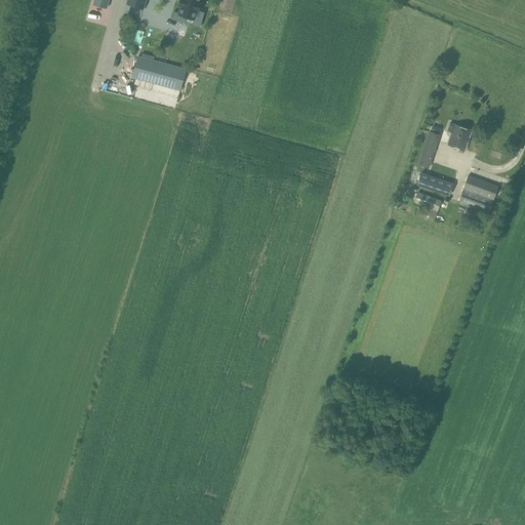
[(147,0),(126,0),(126,4),(145,9),(147,0)]
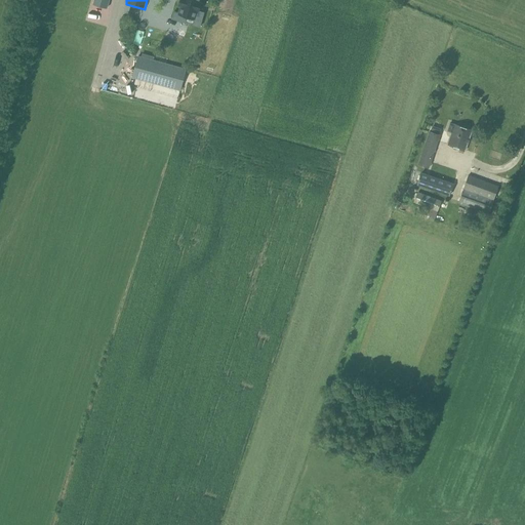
[(148,0),(144,14),(166,21),(171,0),(148,0)]
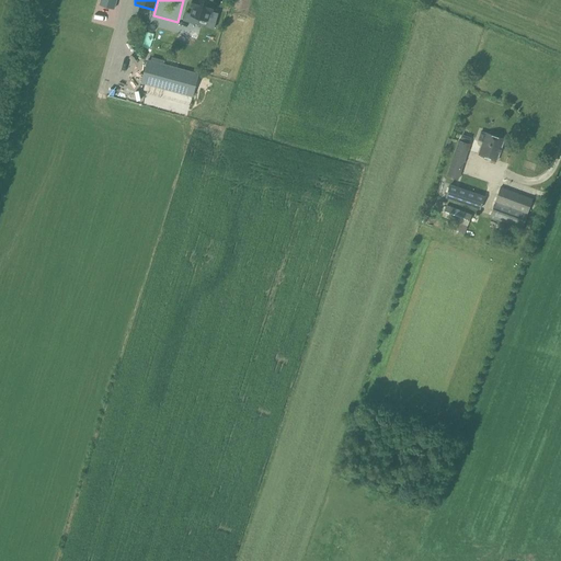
[(216,3),(214,2),(214,0),(193,0),(192,6),(194,7),(192,14),(186,12),(184,20),(197,24),(199,18),(208,20),(212,11),(213,12),(216,3)]
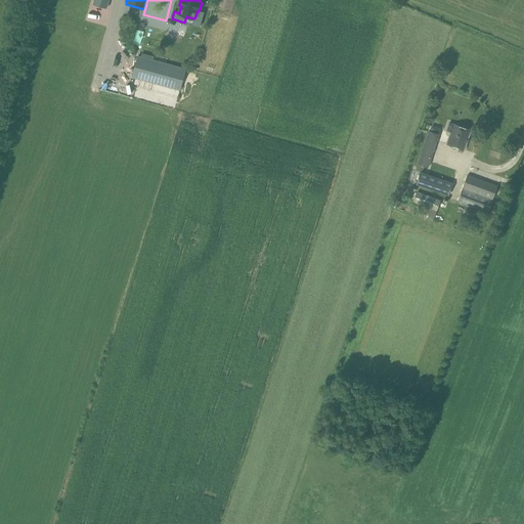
[(190,41),(188,50),(205,54),(207,44),(190,41)]
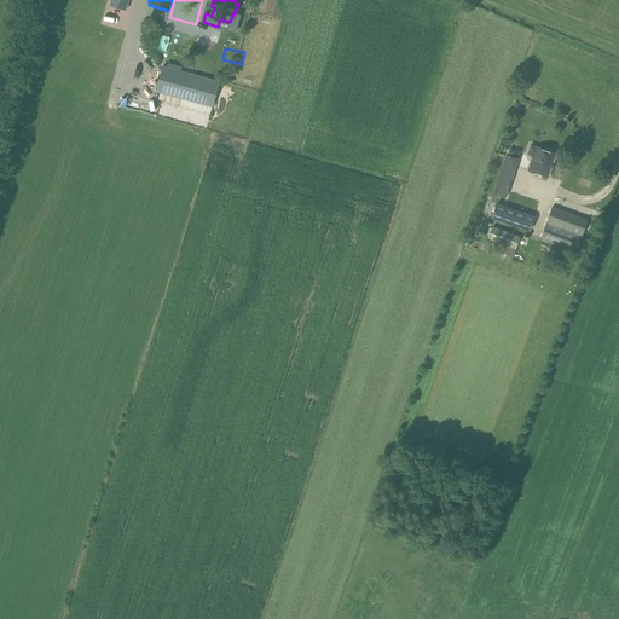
[(220,81),(162,65),(155,92),(213,108),(220,81)]
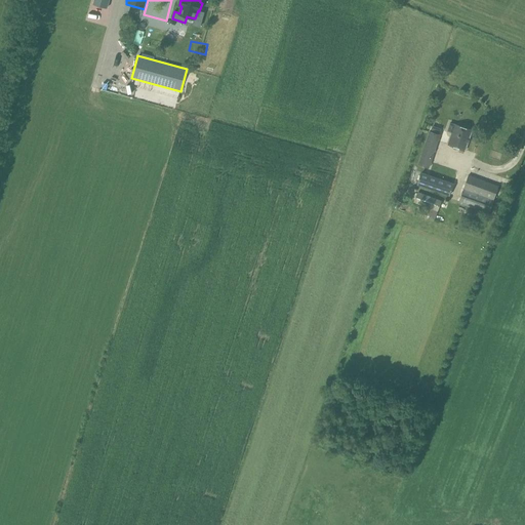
[(450,122),(447,131),(452,133),(448,145),(466,151),(473,130),(455,124),(450,122)]
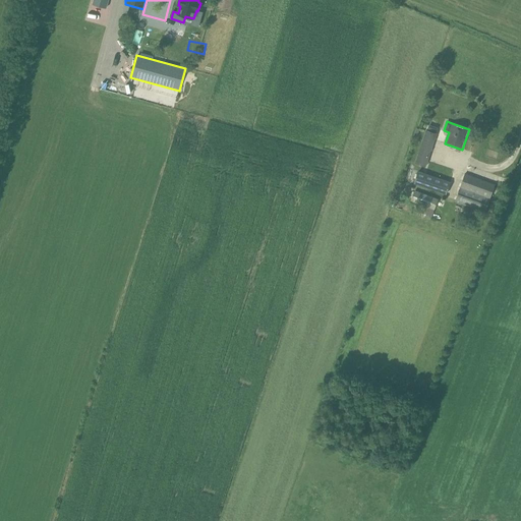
[(415,163),(425,167),(437,133),(426,130),(415,163)]
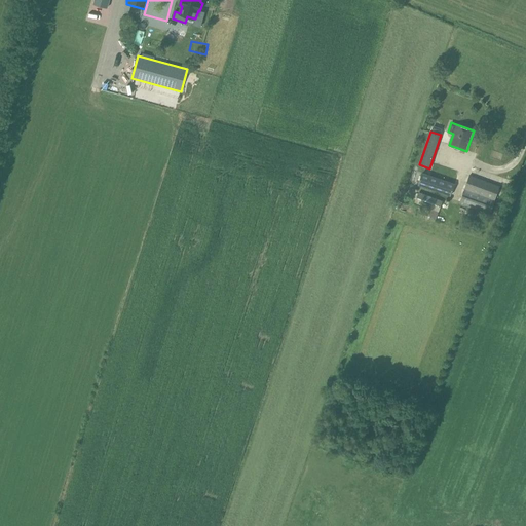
[(438,190),(452,195),(455,186),(442,182),(442,181),(421,174),(418,185),(438,190)]
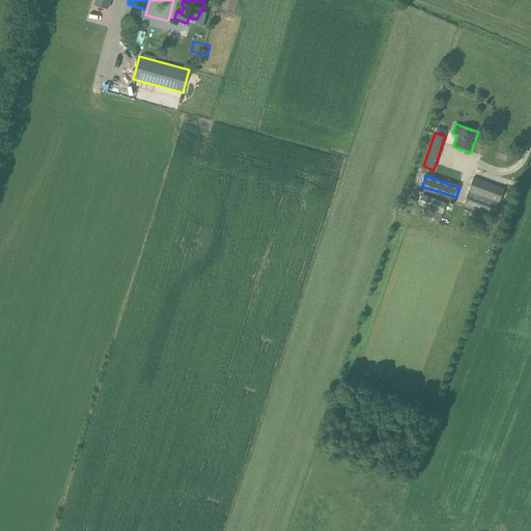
[(474,177),(465,206),(476,210),(492,216),(502,188),(474,177)]
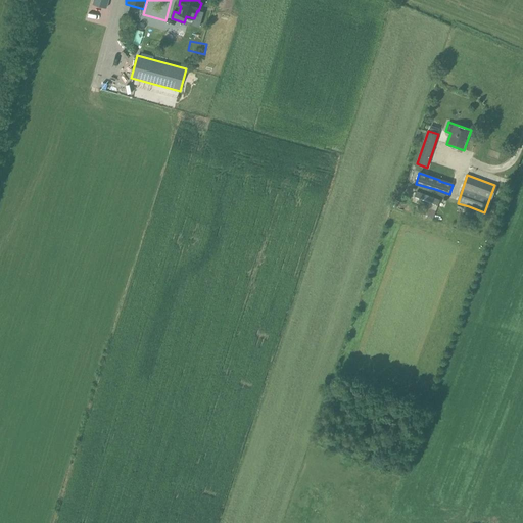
[(417,191),(412,201),(424,206),(421,216),(433,220),(440,200),(437,199),(438,197),(421,191),(420,192),(417,191)]
